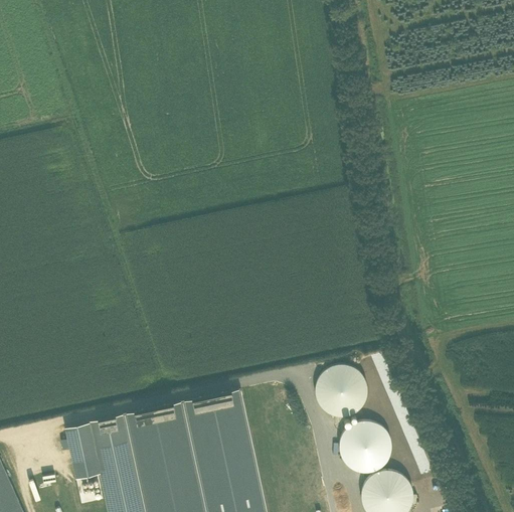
[(316,387),(316,391),(316,396),(317,400),(319,404),(322,408),(325,411),(329,413),(333,415),(337,416),(341,417),(346,416),(350,415),(354,413),(358,411),(361,408),(364,404),(365,400),(367,396),(367,391),(367,387),(365,382),(364,378),(361,375),(358,371),(354,369),(350,367),(346,366),(341,365),(337,366),(333,367),(329,369),(325,371),(322,375),(319,378),(317,382),(316,387)]
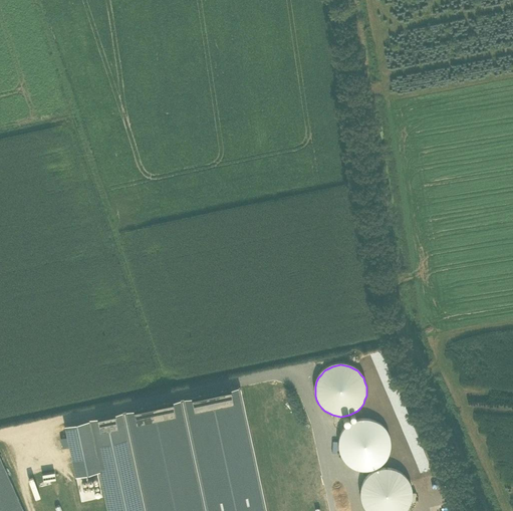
[(266,510),(241,390),(125,415),(146,510),(266,510)]
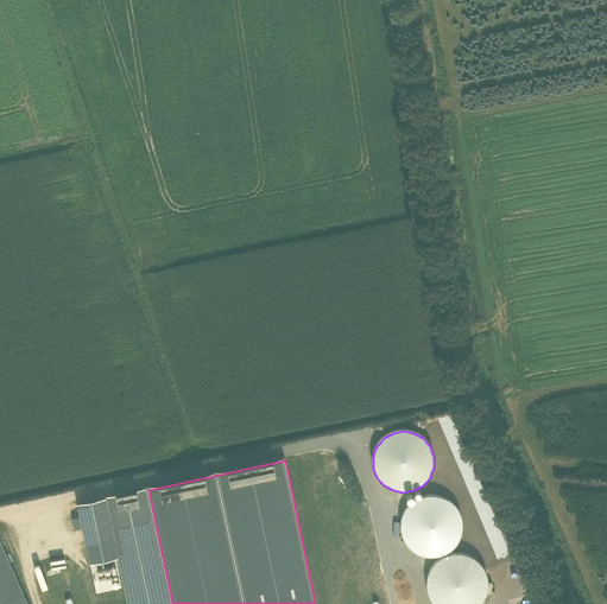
[(172,603),(149,490),(77,506),(92,565),(120,559),(128,603),(172,603)]
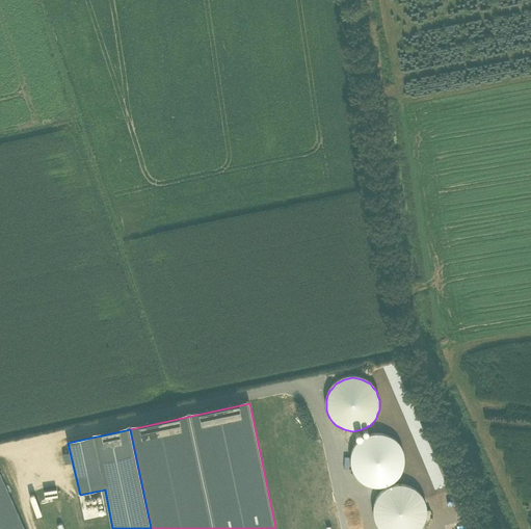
[(352,456),(352,460),(352,466),(353,470),(355,474),(359,478),(362,481),(365,483),(370,485),(374,486),(378,487),(383,486),(388,485),(392,483),(396,481),(399,478),(401,474),(403,470),(405,466),(405,460),(405,456),(403,451),(401,447),(399,444),(396,441),(392,438),(388,435),(383,434),(378,434),(374,434),(370,435),(365,438),(362,441),(359,444),(355,447),(353,451),(352,456)]
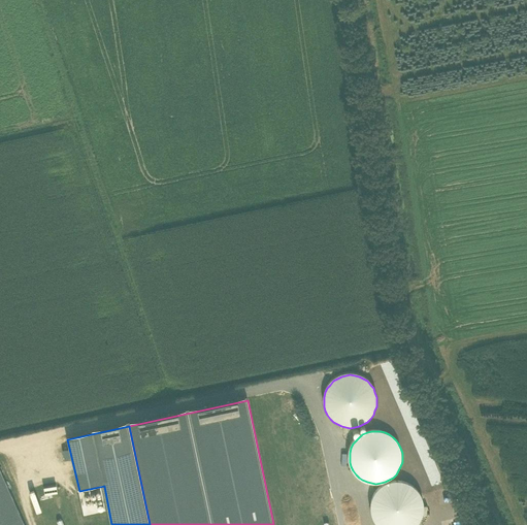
[(24,524),(0,471),(0,524),(24,524)]
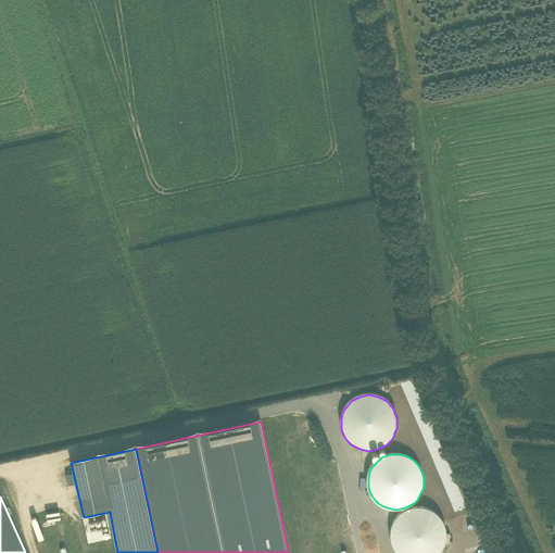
[(437,515),(434,513),(433,512),(431,511),(429,511),(427,510),(425,508),(423,508),(420,508),(418,508),(416,508),(414,508),(412,510),(410,510),(407,511),(405,512),(404,513),(402,514),(400,515),(399,517),(398,518),(395,520),(394,523),(393,524),(393,526),(392,528),(391,530),(391,532),(391,535),(391,537),(391,539),(391,541),(392,543),(392,545),(393,548),(394,550),(395,552),(442,552),(443,551),(444,549),(445,547),(445,544),(446,542),(446,540),(446,538),(446,536),(446,533),(446,531),(446,529),(445,527),(444,525),(443,524),(442,522),(441,519),(440,518),(438,516),(437,515)]
